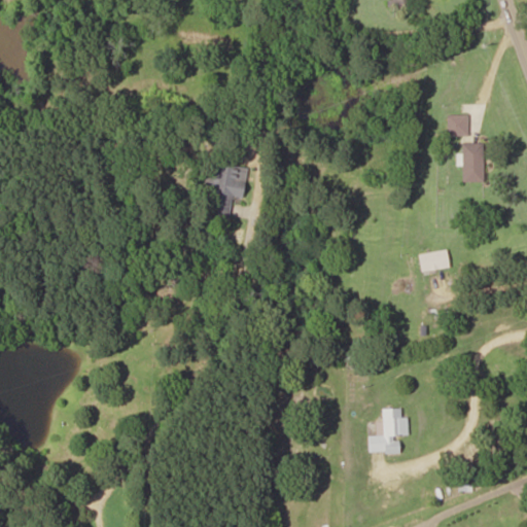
[(444,134),(465,134),(465,113),(444,113),(444,134)]
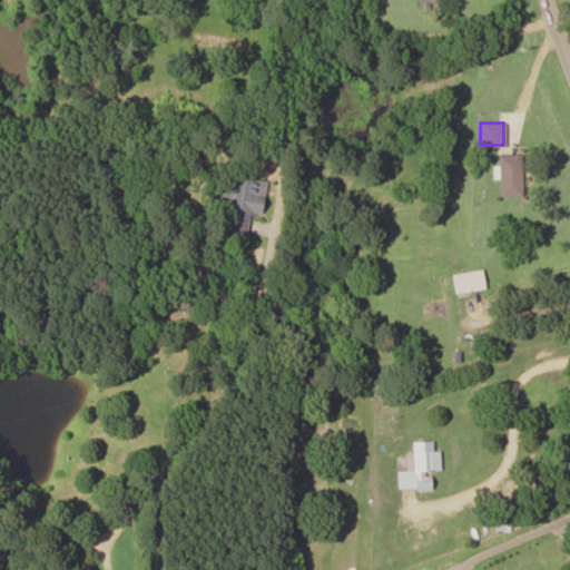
[(520,195),(520,153),(498,153),(498,195),(520,195)]
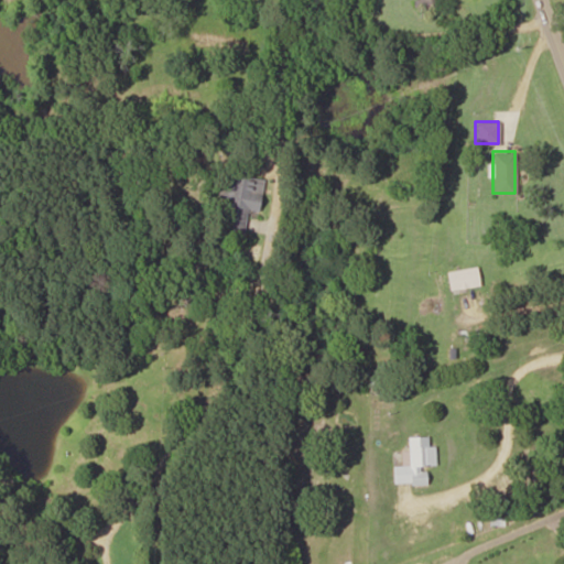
[(262,179),(227,173),(226,180),(219,179),(216,197),(225,198),(219,228),(241,232),(246,208),(257,210),(262,179)]
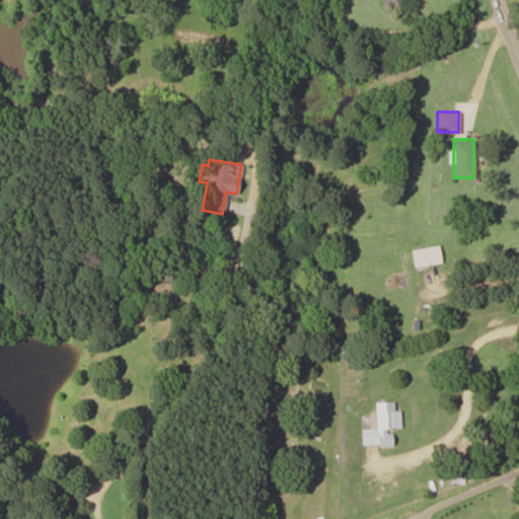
[(345,219),(356,219),(356,204),(345,204),(345,219)]
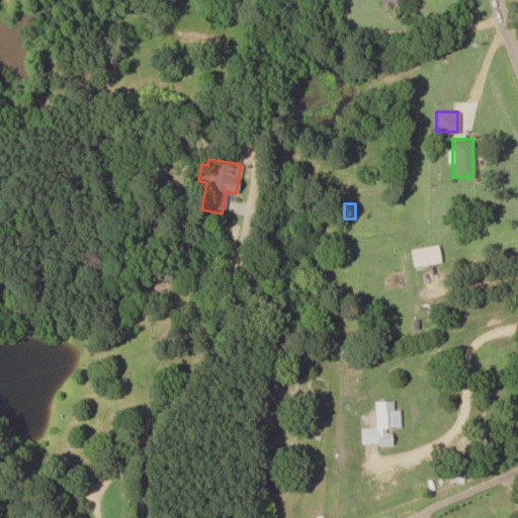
[(408,250),(412,267),(439,261),(435,245),(408,250)]
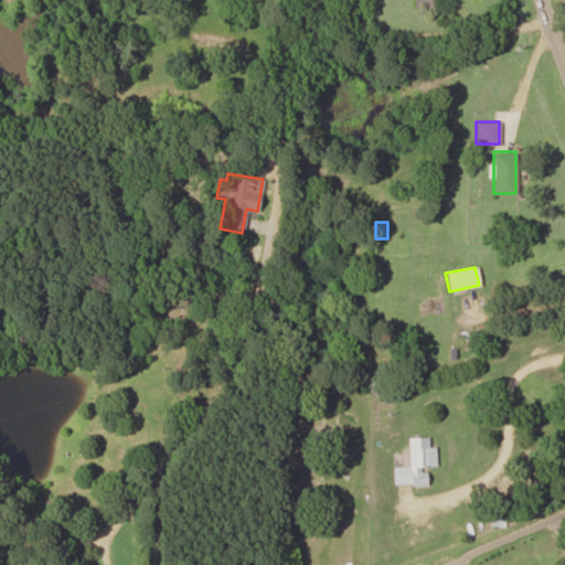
[(407,438),(407,452),(401,452),(402,467),(393,467),(393,484),(425,484),(424,466),(435,466),(435,447),(428,447),(428,437),(407,438)]
